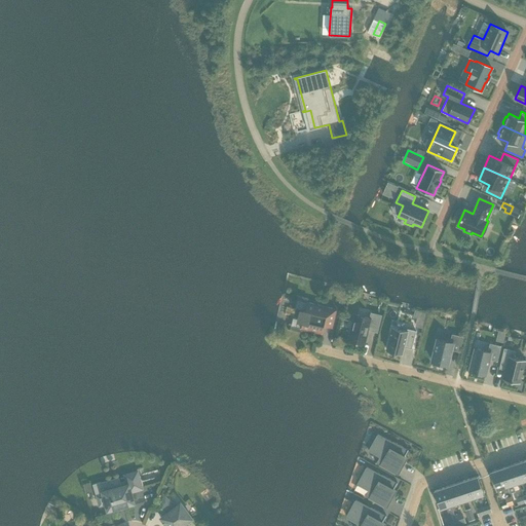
[(336,309),(321,305),(307,302),(305,310),(300,309),(298,318),(303,320),(300,329),(322,334),(324,326),(332,328),(336,309)]
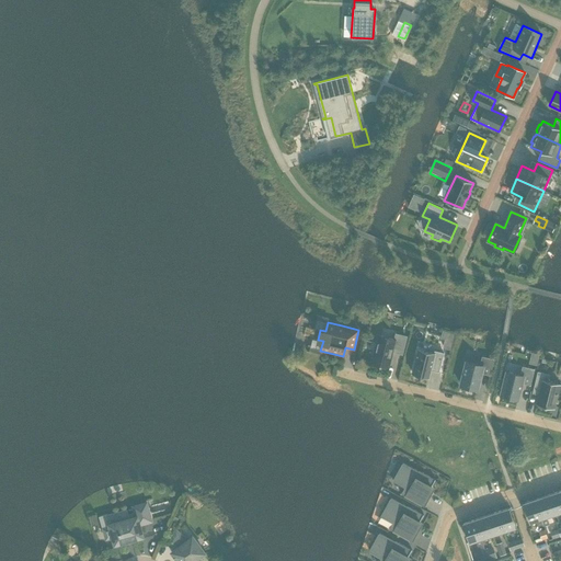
[(395,340),(391,339),(378,335),(371,363),(388,367),(392,351),(401,353),(405,336),(396,334),(395,340)]
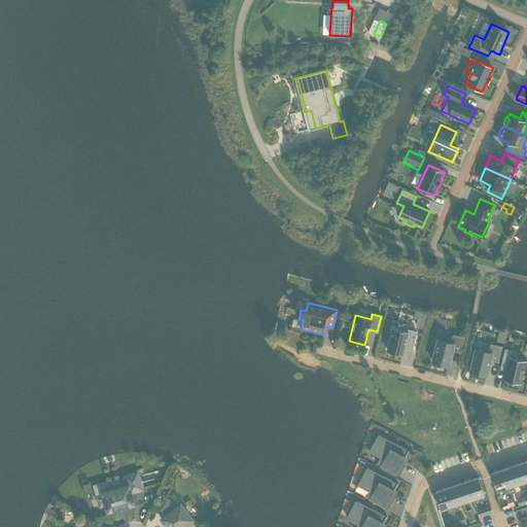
[(402,354),(405,348),(412,350),(417,331),(408,329),(408,332),(393,328),(387,350),(391,351),(390,353),(398,355),(398,353),(402,354)]
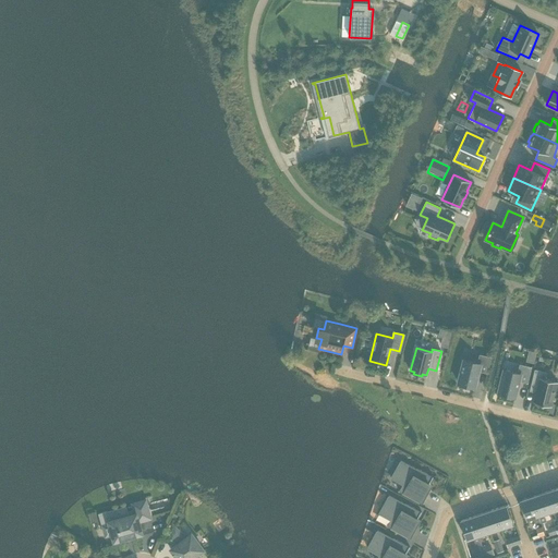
[(477,363),(463,360),(458,383),(459,384),(462,385),(462,386),(470,388),(470,386),(475,387),(478,372),(486,373),(486,374),(487,374),(492,358),(490,356),(490,358),(480,354),(477,363)]
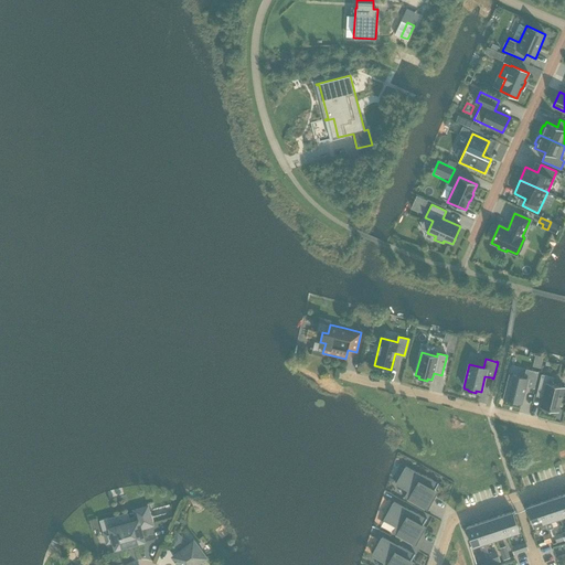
[(504,397),(522,402),(525,386),(533,387),(533,388),(534,388),(539,372),(537,371),(537,372),(526,369),(524,377),(511,374),(510,375),(504,397)]
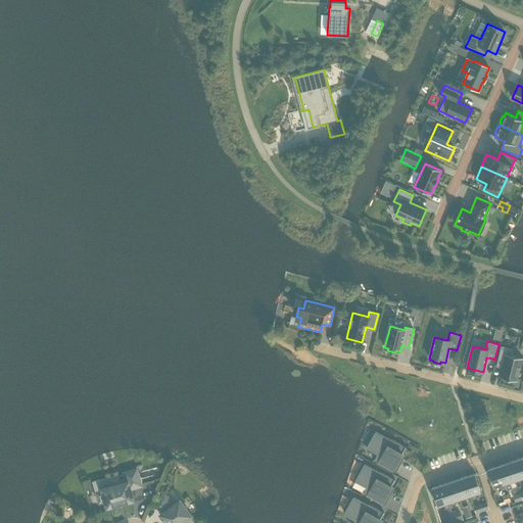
[(500,377),(516,381),(520,365),(522,366),(522,362),(522,359),(522,360),(522,358),(511,354),(512,349),(502,346),(497,362),(504,363),(500,377)]
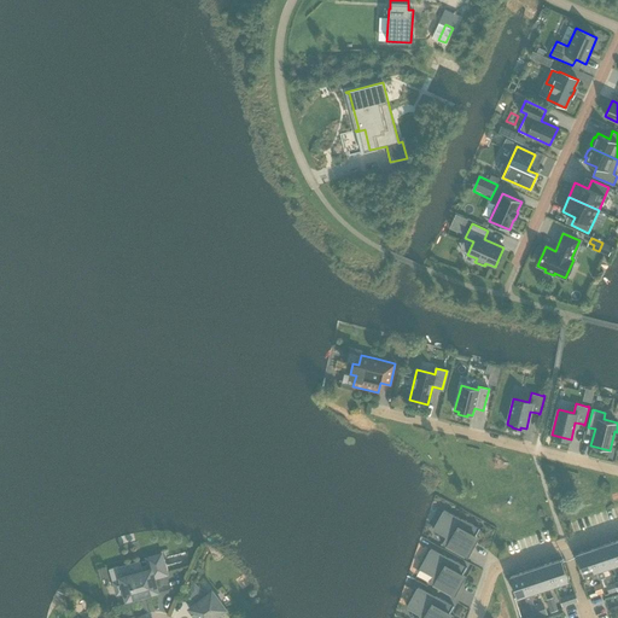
[(442,543),(467,558),(473,549),(468,547),(476,536),(479,528),(461,518),(461,519),(444,509),(433,530),(445,537),(442,543)]
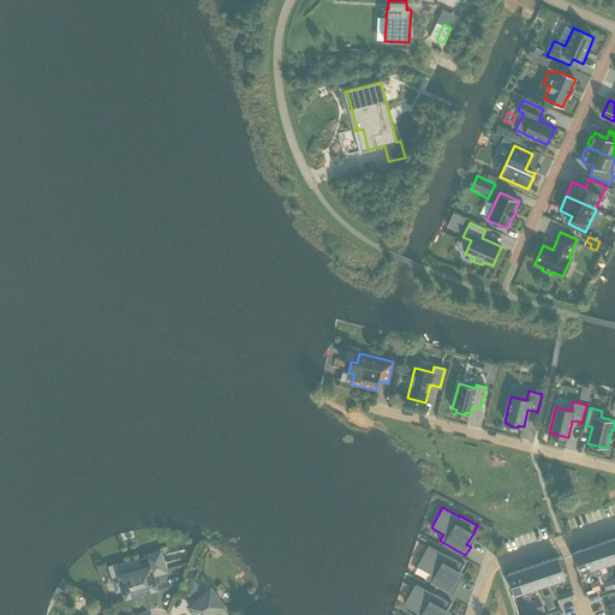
[(614,550),(611,539),(599,543),(605,565),(614,560),(614,550)]
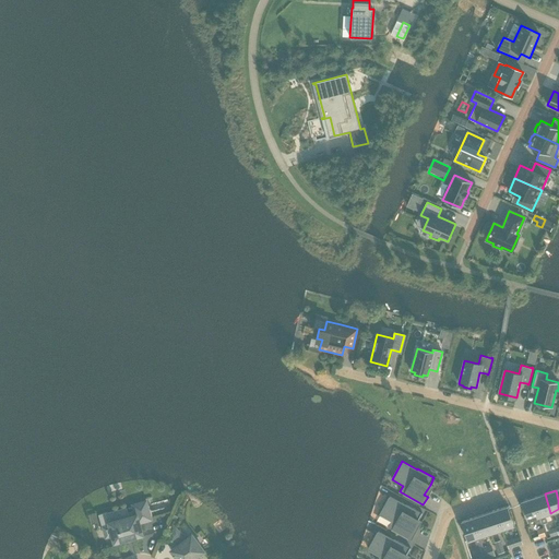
[(542,524),(547,522),(545,514),(550,513),(545,494),(533,498),(539,516),(542,522),(542,524)]
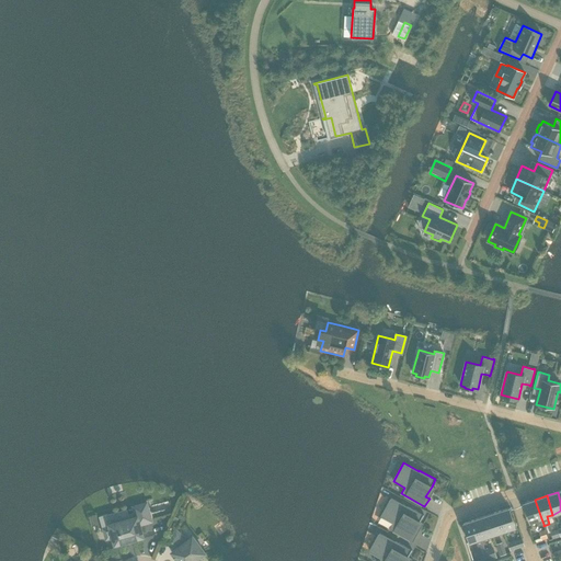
[(389,529),(412,541),(418,533),(414,530),(423,514),(407,505),(407,506),(391,497),(381,516),(393,523),(389,529)]
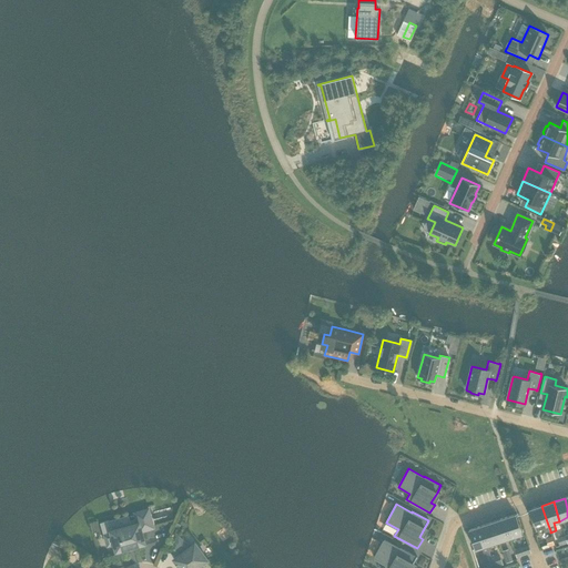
[(550,530),(548,525),(541,506),(530,509),(536,529),(543,527),(545,531),(550,530)]
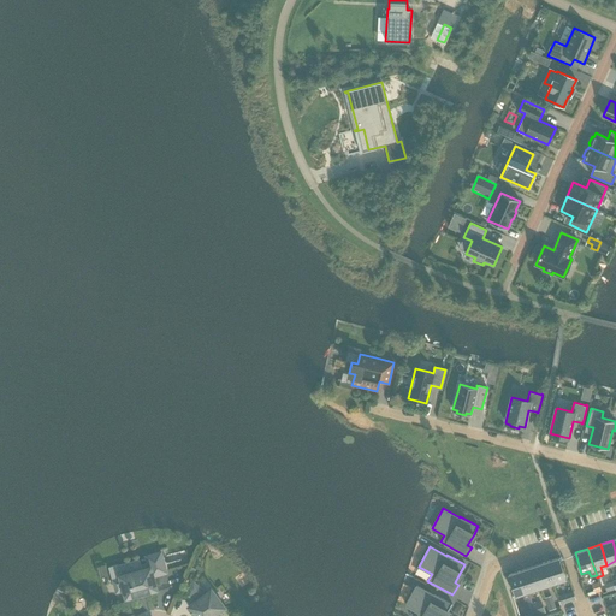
[(147,556),(150,568),(140,572),(140,570),(131,573),(131,574),(122,576),(122,579),(114,581),(117,591),(125,590),(126,597),(137,593),(137,596),(146,594),(146,591),(155,588),(152,575),(166,572),(161,551),(147,556)]
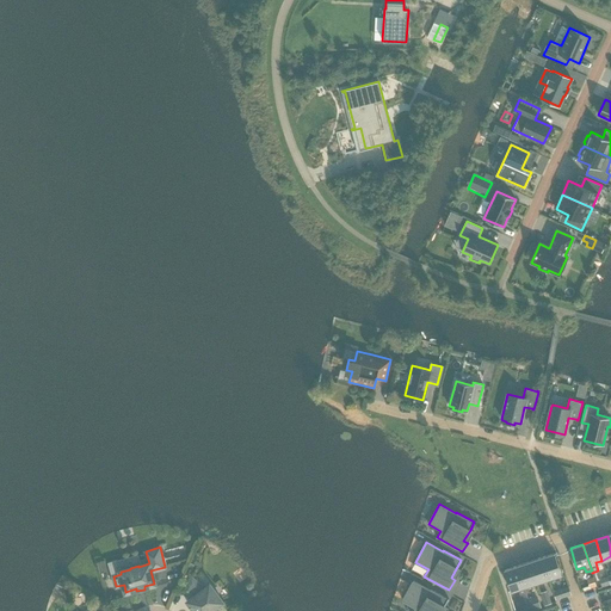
[(554,554),(542,557),(548,579),(561,574),(554,554)]
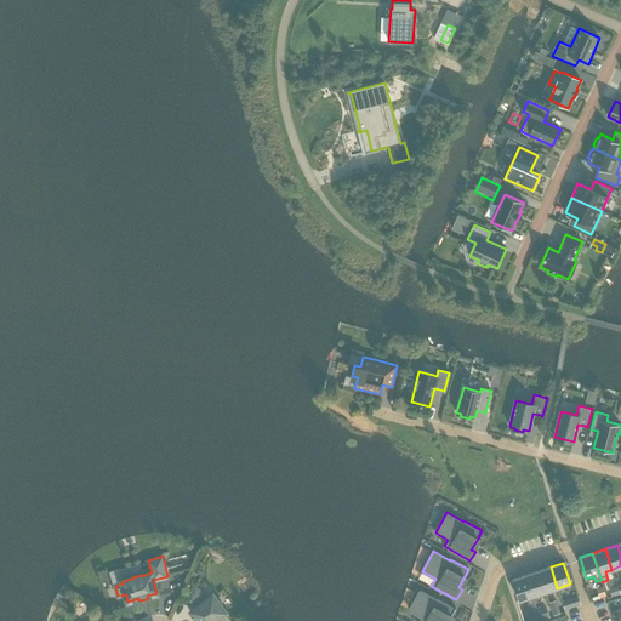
[(557,588),(551,567),(537,571),(545,592),(557,588)]
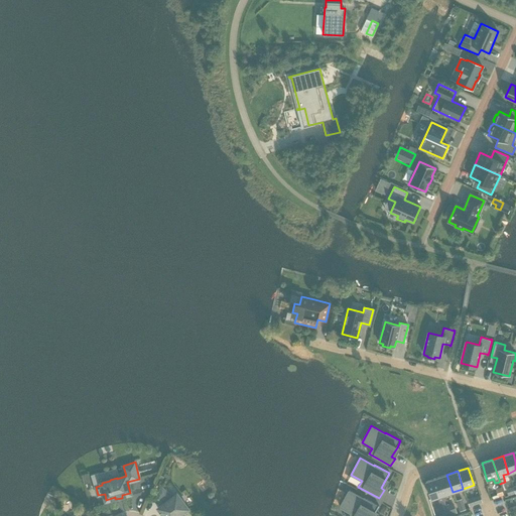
[(453,492),(446,475),(436,478),(442,495),(453,492)]
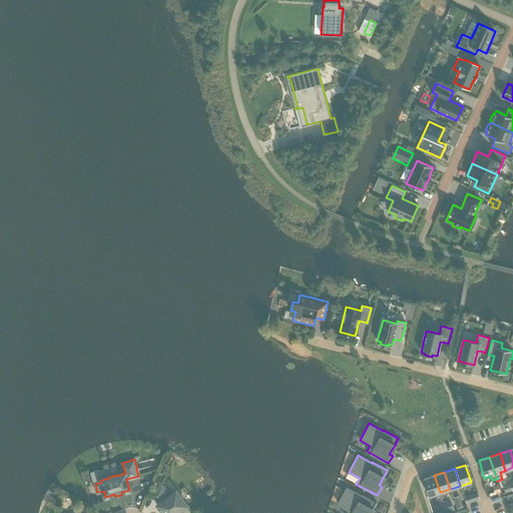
[(442,498),(440,492),(434,475),(423,479),(429,496),(435,494),(437,500),(442,498)]
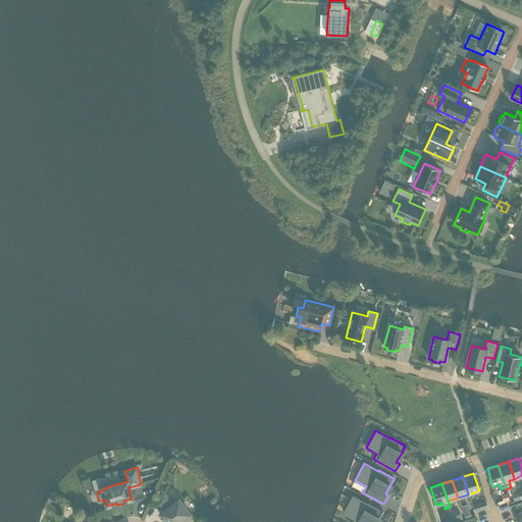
[(187,521),(185,519),(191,515),(179,500),(175,503),(164,493),(155,505),(163,511),(160,514),(163,518),(162,518),(164,521),(187,521)]
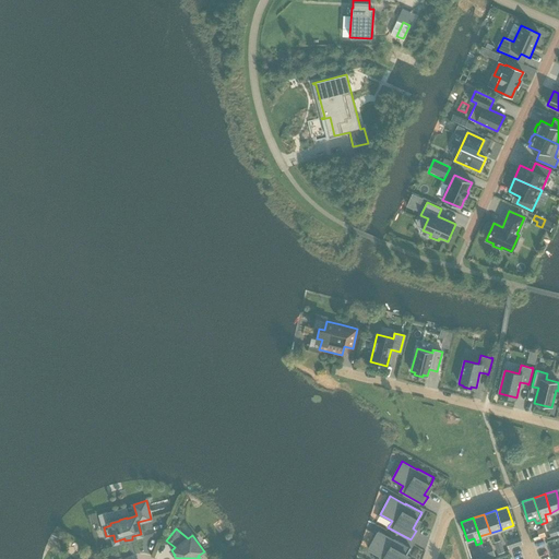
[(377,558),(403,558),(411,547),(409,547),(394,538),(393,539),(378,531),(368,549),(380,556),(377,558)]
